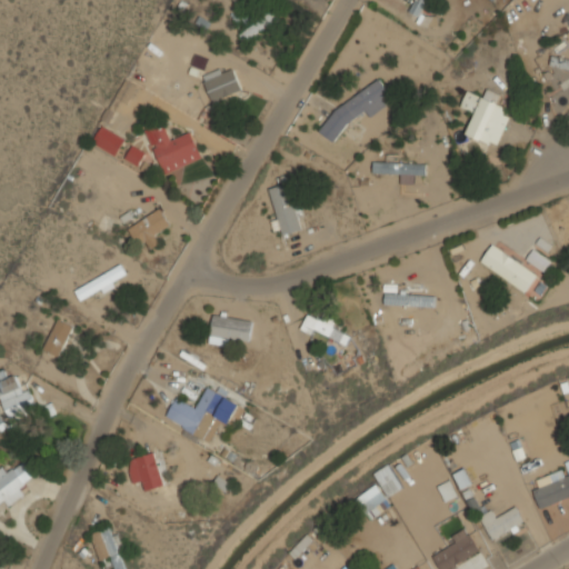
[(276,18),(270,11),(240,33),(245,40),(276,18)]
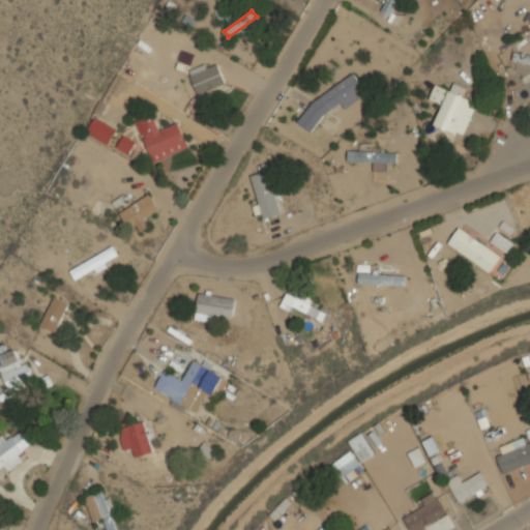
[(225,83),(217,64),(207,68),(205,63),(188,70),(198,94),(225,83)]
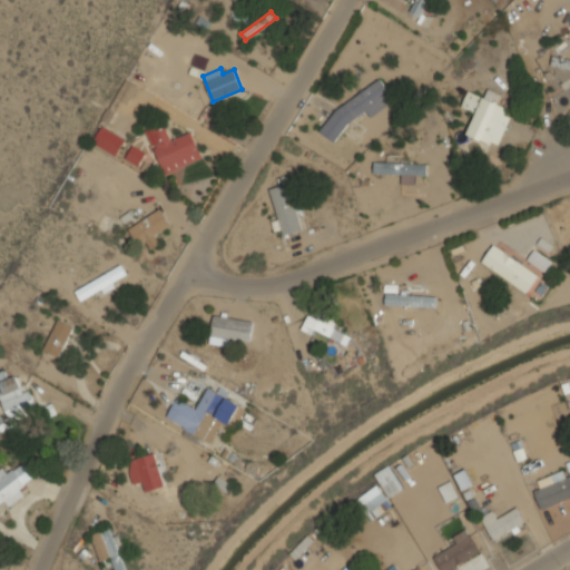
[(129,104),(137,85),(126,79),(117,98),(129,104)]
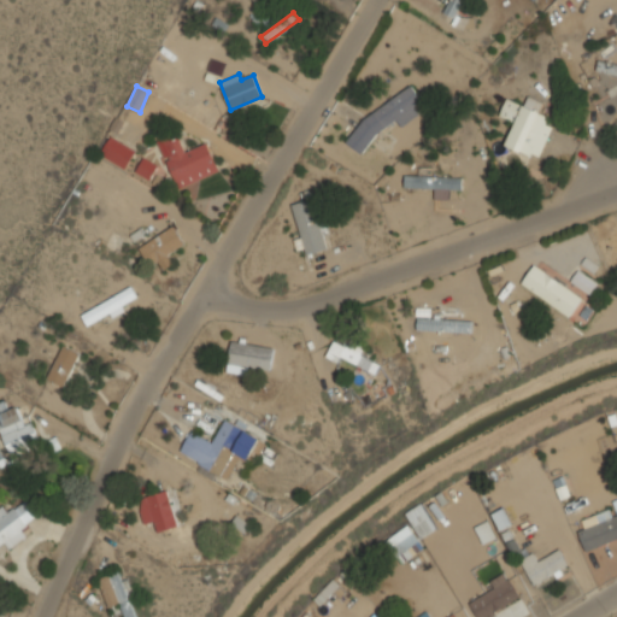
[(395,121),(403,125),(418,115),(415,109),(421,100),(411,86),(363,119),(346,142),(362,154),(377,134),(395,121)]
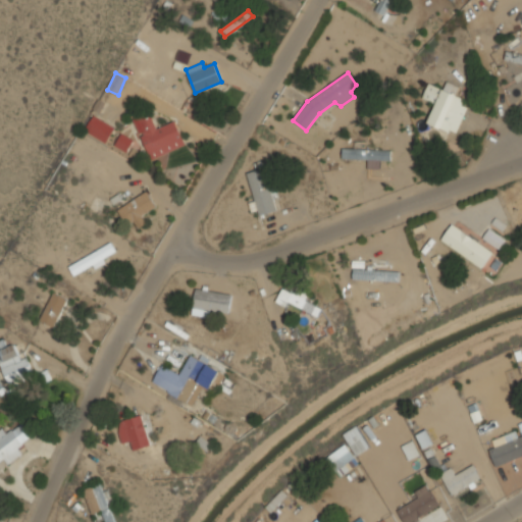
[(422,98),(435,103),(427,123),(455,134),(468,100),(455,95),(458,86),(447,82),(444,89),(428,83),(422,98)]
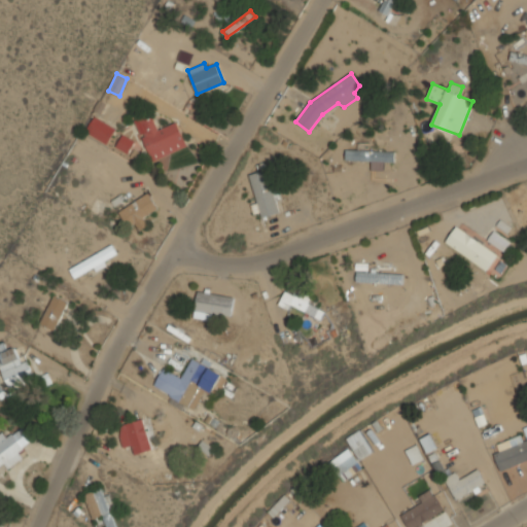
[(176,121),(159,130),(151,113),(135,119),(151,161),(186,146),(176,121)]
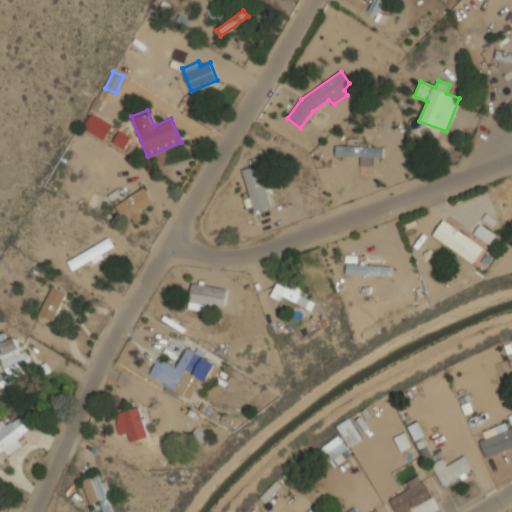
[(104,140),(113,125),(92,113),(83,128),(104,140)]
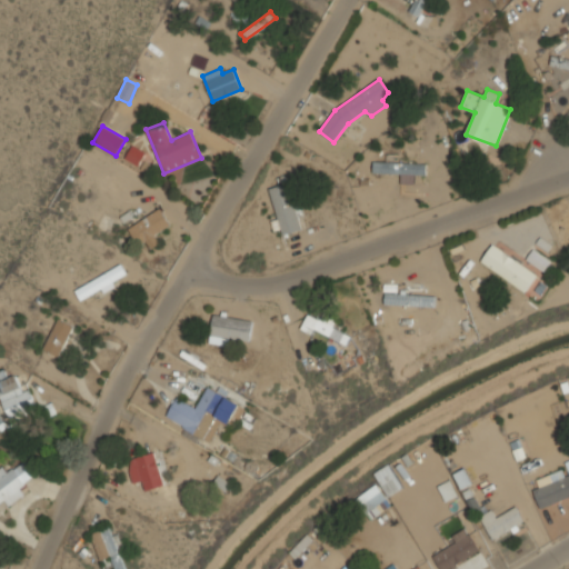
[(125,158),(138,166),(145,152),(132,146),(125,158)]
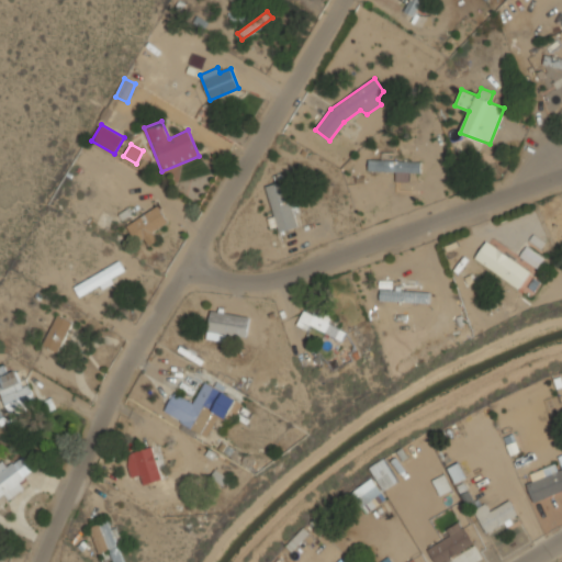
[(397,181),(408,181),(409,172),(420,172),(420,161),(369,159),(368,170),(397,171),(397,181)]
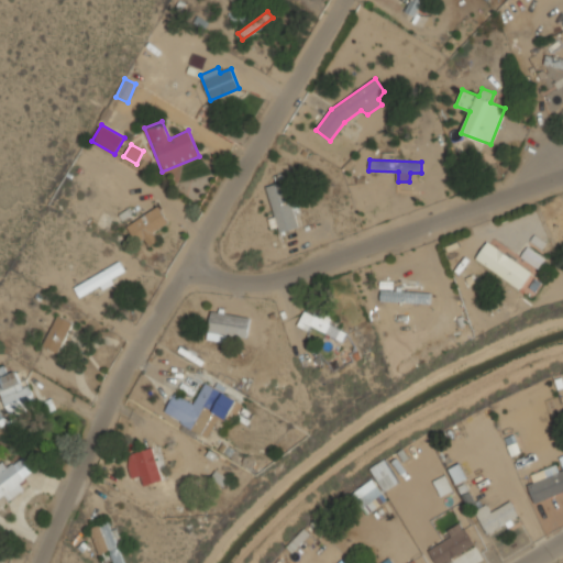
[(267,186),(279,232),(298,228),(286,180),(267,186)]
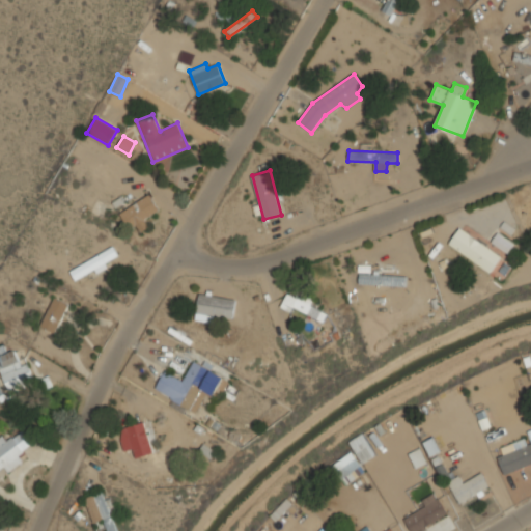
[(140,232),(148,228),(143,218),(159,211),(151,196),(120,211),(129,229),(137,225),(140,232)]
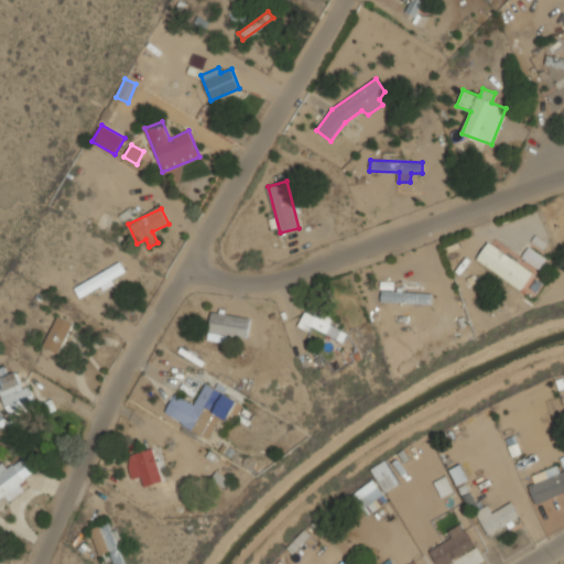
[(522,289),(533,271),(487,242),(476,260),(522,289)]
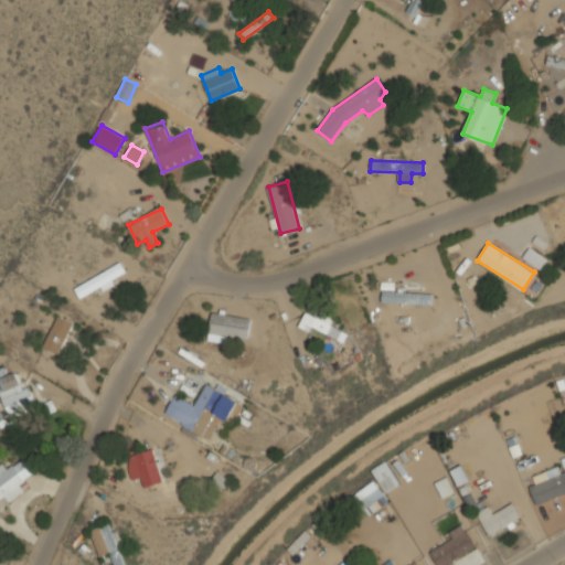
[(546,259),(530,247),(523,257),(540,269),(546,259)]
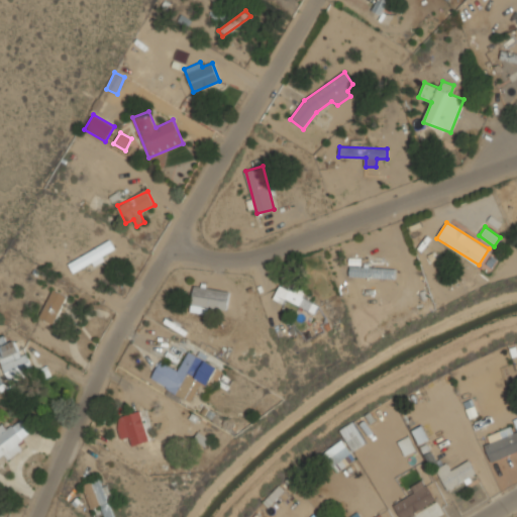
[(73,261),(78,269),(114,249),(109,240),(105,243),(73,261)]
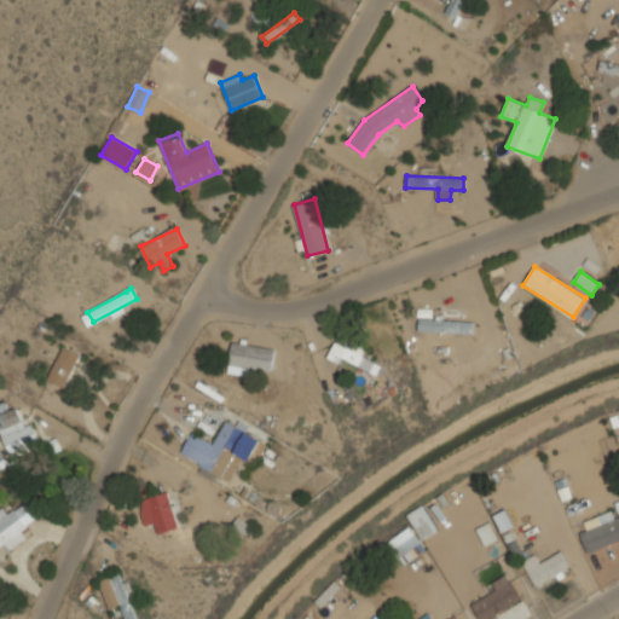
[(418,331),(473,334),(474,322),(420,319),(418,331)]
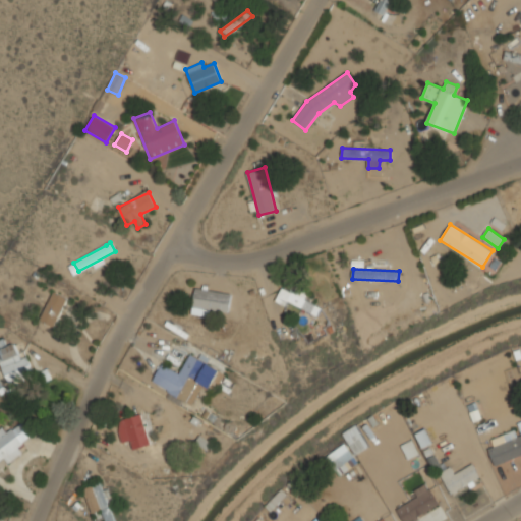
[(231,293),(195,288),(192,306),(228,311),(231,293)]
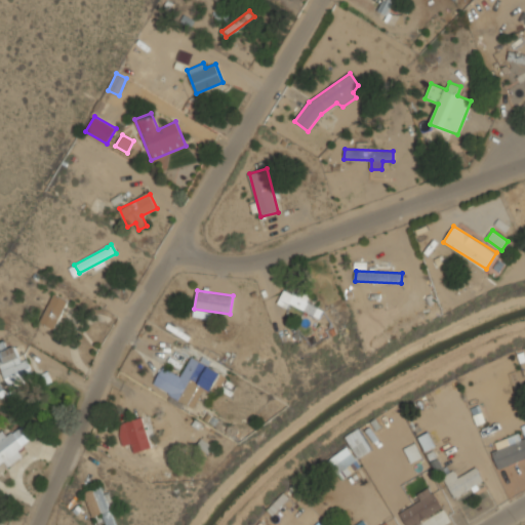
[(323,310),(307,303),(310,296),(295,290),(293,294),(283,290),(277,304),(289,309),(291,305),(320,317),(323,310)]
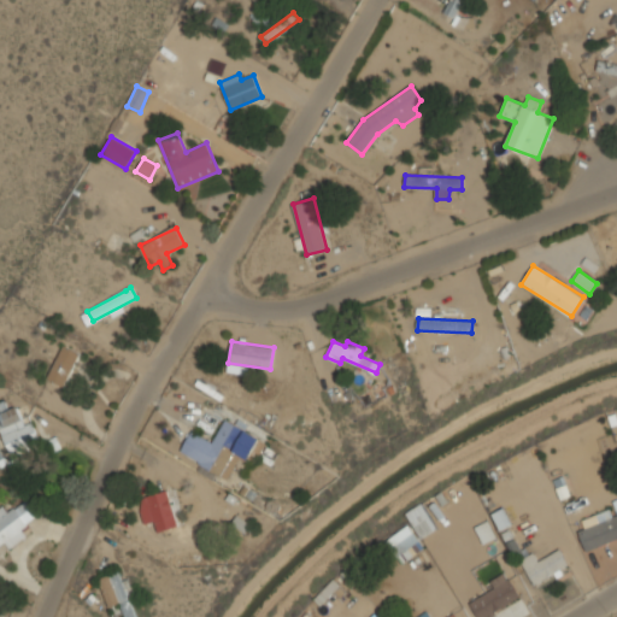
[(48,380),(66,386),(78,352),(60,346),(48,380)]
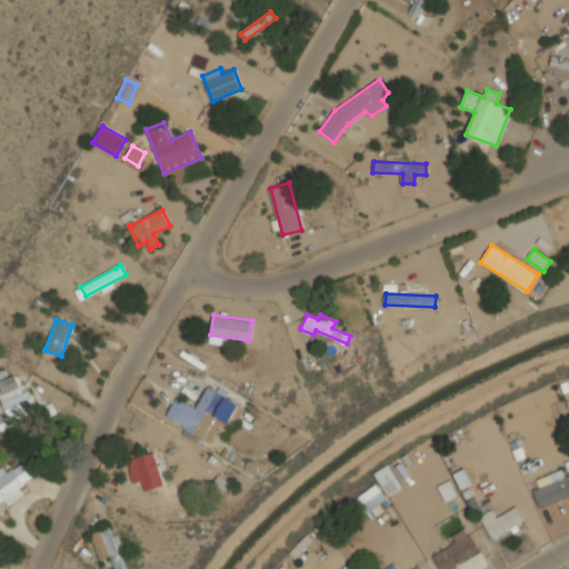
[(30,389),(21,391),(17,376),(0,380),(0,395),(6,415),(35,407),(30,389)]
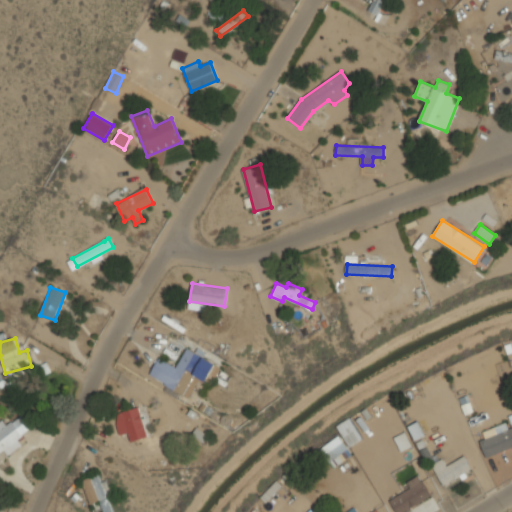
[(149,377),(190,396),(198,379),(207,382),(215,362),(185,349),(177,367),(158,358),(149,377)]
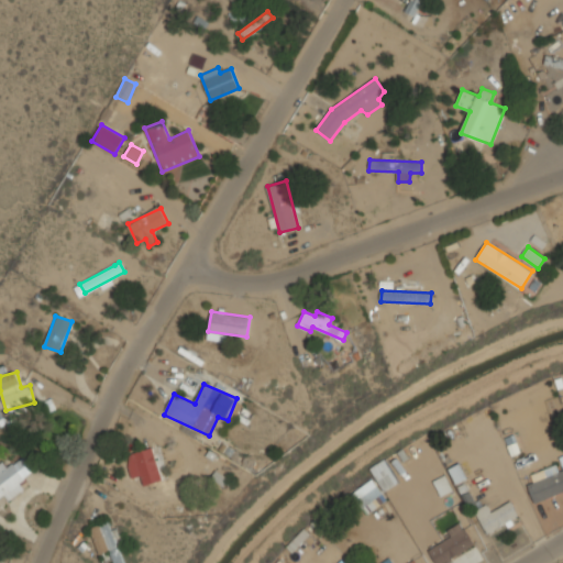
[(134,477),(141,475),(144,485),(162,479),(152,446),(133,453),(136,463),(130,465),(134,477)]
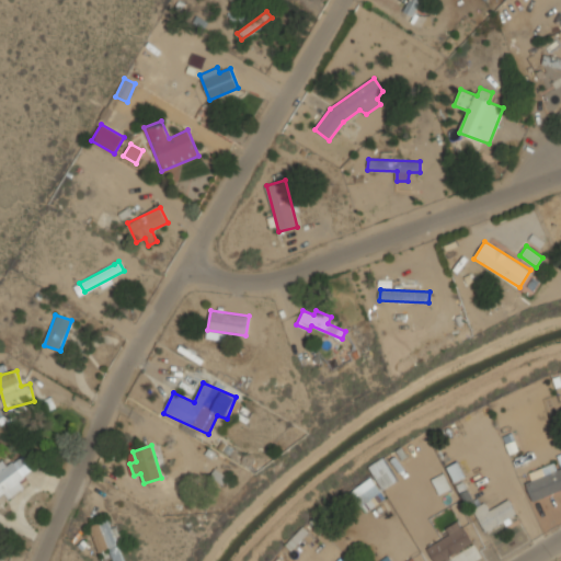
[(0,461),(0,495),(4,493),(8,499),(24,488),(19,479),(35,468),(24,454),(7,466),(2,460),(0,461)]
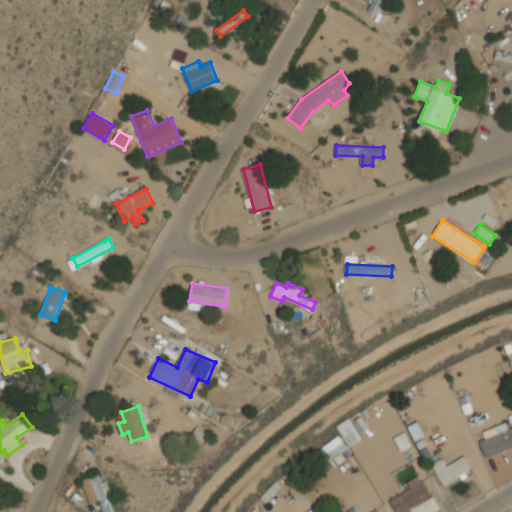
[(336,426),(350,446),(363,438),(349,417),(336,426)]
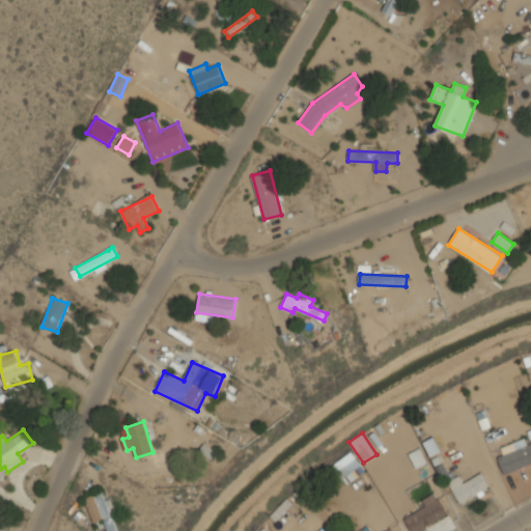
[(506,474),(530,463),(530,432),(526,435),(527,437),(496,449),(506,474)]
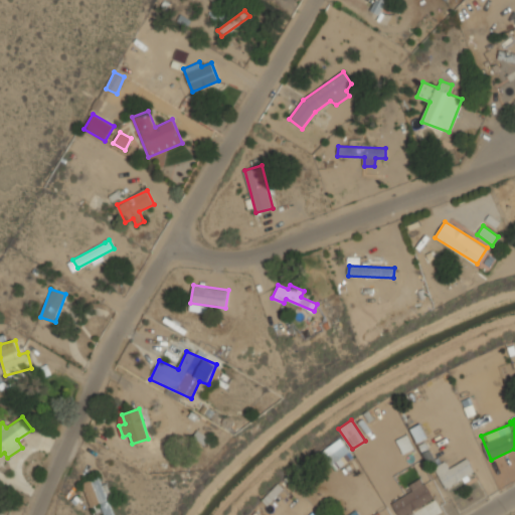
[(416,442),(426,437),(420,423),(410,428),(416,442)]
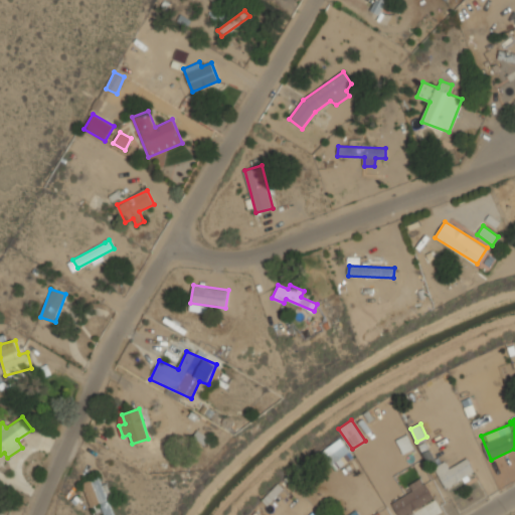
[(396,440),(402,454),(412,449),(407,436),(396,440)]
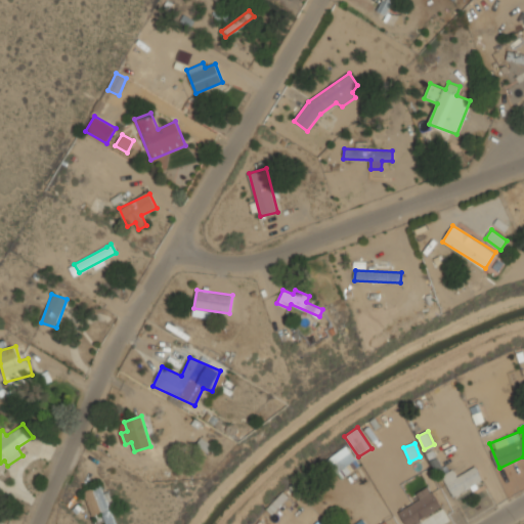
[(340,479),(359,466),(346,445),(326,459),(340,479)]
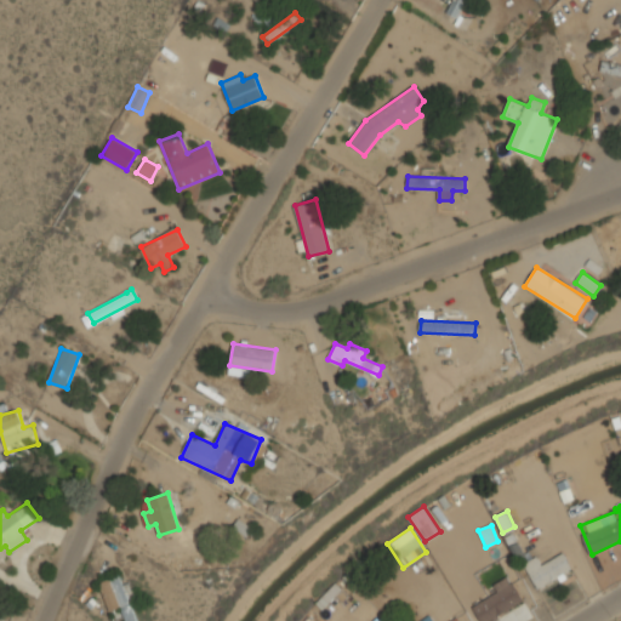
[(537,587),(571,569),(563,553),(541,565),(536,557),(524,564),(537,587)]
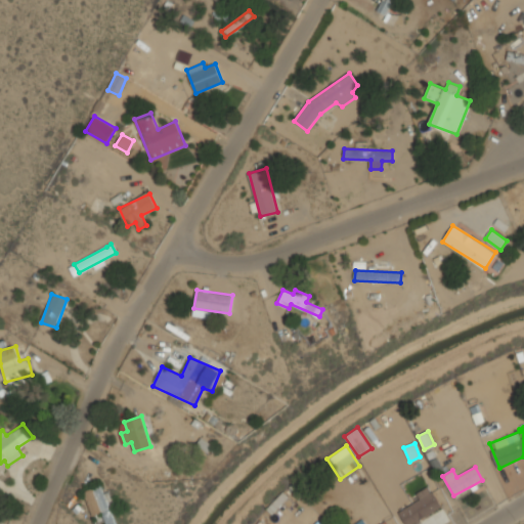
[(83,491),(92,515),(101,512),(105,523),(115,523),(101,485),(83,491)]
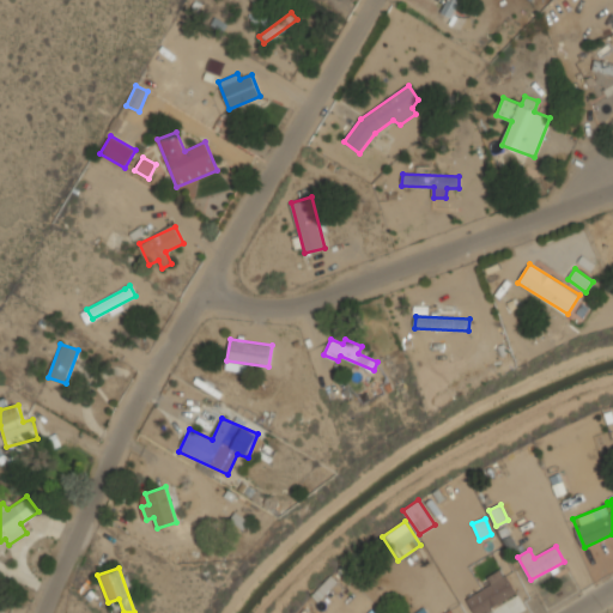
[(467,598),(474,612),(478,612),(515,596),(503,569),(487,576),(491,586),(467,598)]
